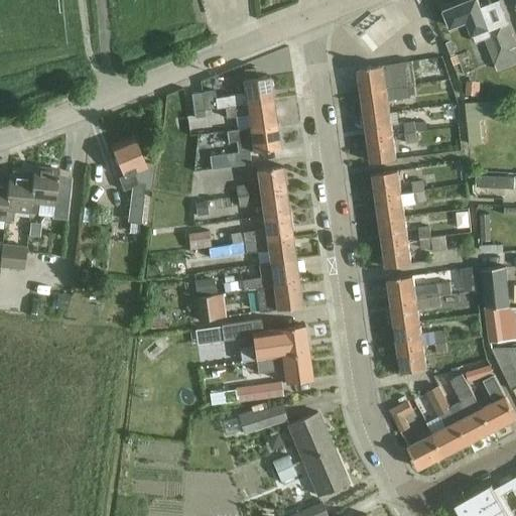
[(478,0),(469,0),(445,9),(453,26),(470,20),(478,42),(486,39),(498,70),(515,61),(515,43),(509,25),(503,27),(491,31),(483,8),(482,7),(481,8),(478,0)]
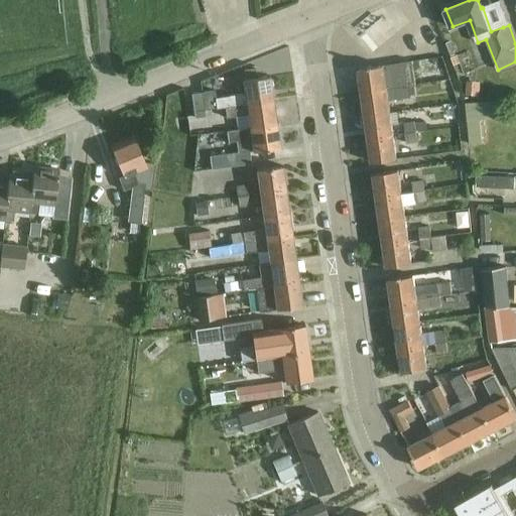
[(358,70),(362,94),(415,86),(415,85),(412,61),(410,61),(385,66),(366,68),(358,70)]
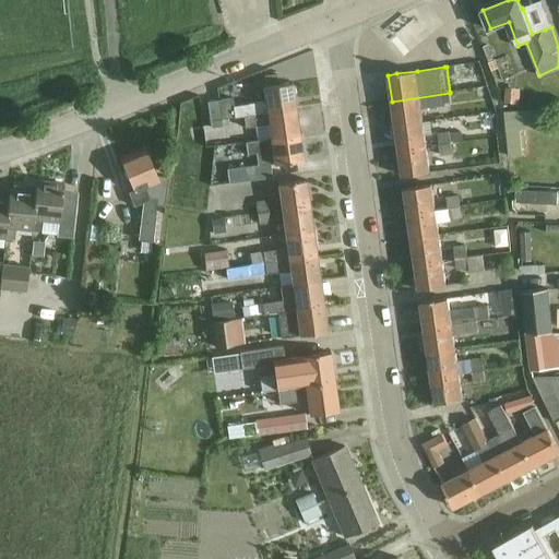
[(232,98),(218,100),(221,119),(235,117),(244,116),(295,108),(292,83),(263,86),(265,100),(248,104),(234,106),(232,98)]
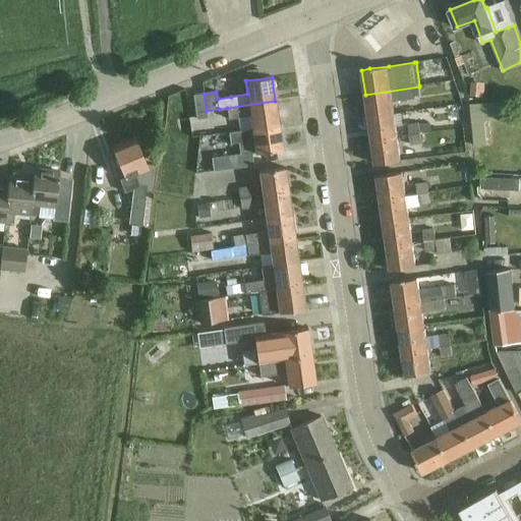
[(392,102),(415,98),(415,97),(420,96),(419,87),(365,95),(368,118),(394,114),(392,102)]
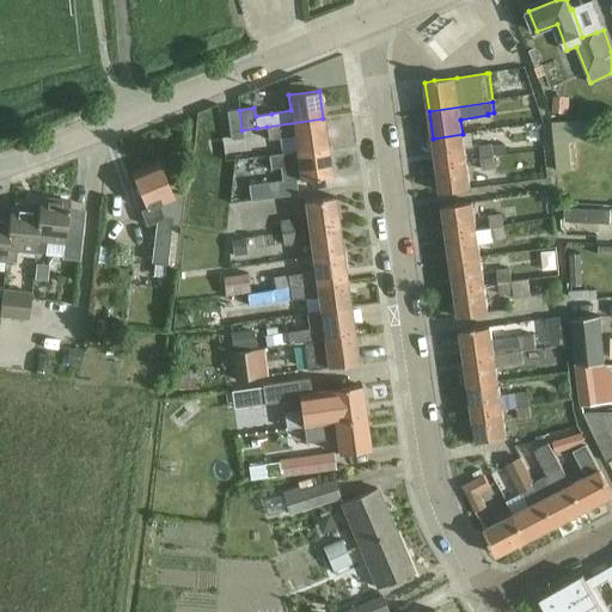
[(226,111),(231,140),(243,138),(242,130),(239,110),(226,111)]
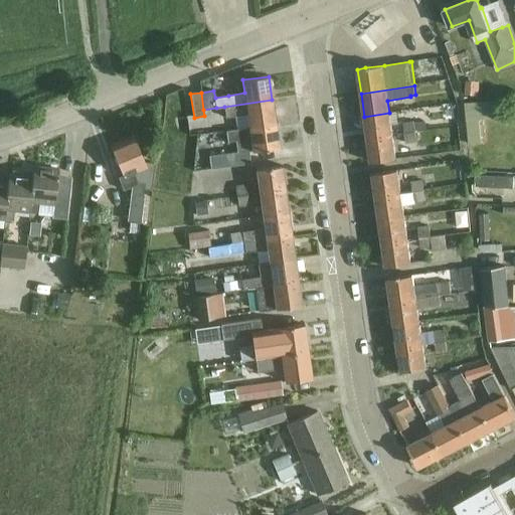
[(483,99),(465,100),(469,145),(482,144),(479,116),(484,116),(483,99)]
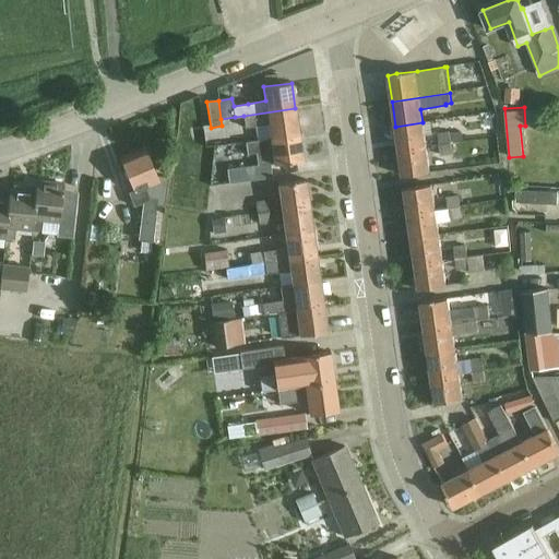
[(269,125),(271,139),(299,134),(295,108),(244,116),(245,128),(269,125)]
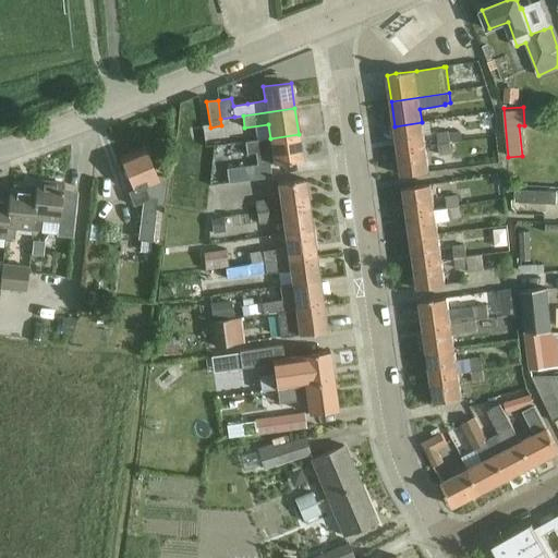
[(425,147),(422,122),(395,126),(398,150),(425,147)]
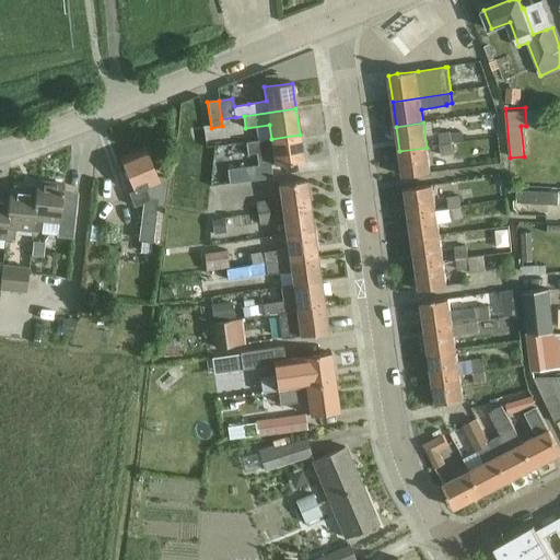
[(440,146),(452,143),(450,132),(438,133),(440,146)]
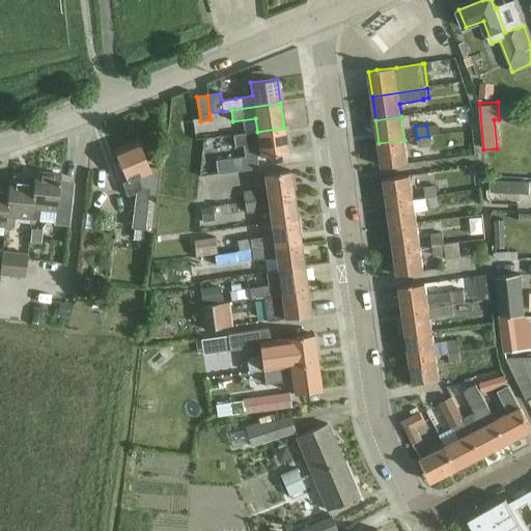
[(257,132),(233,135),(234,146),(245,145),(246,157),(257,156),(258,157),(287,152),(284,128),(257,132)]
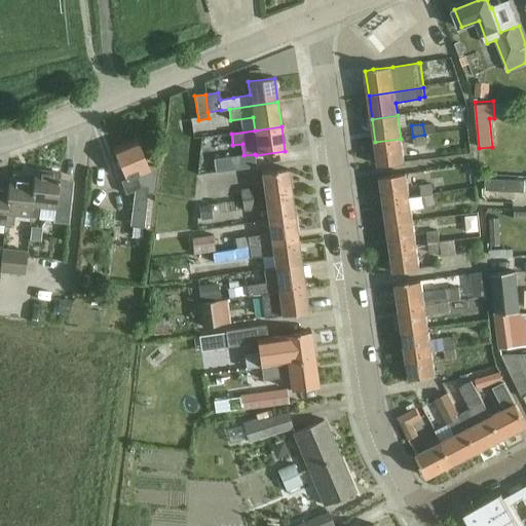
[(424,135),(413,137),(414,148),(425,146),(424,135)]
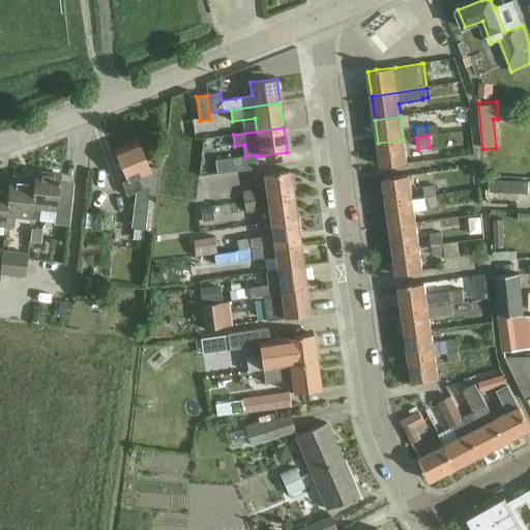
[(155,195),(157,178),(159,168),(157,168),(157,169),(149,168),(137,140),(114,150),(126,180),(121,182),(127,196),(135,192),(130,228),(144,229),(147,203),(146,193),(154,194),(154,195),(155,195)]
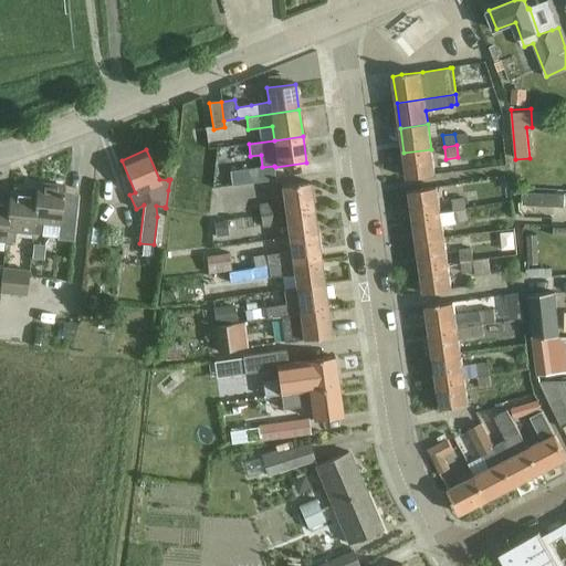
[(407,178),(435,174),(431,149),(404,153),(407,178)]
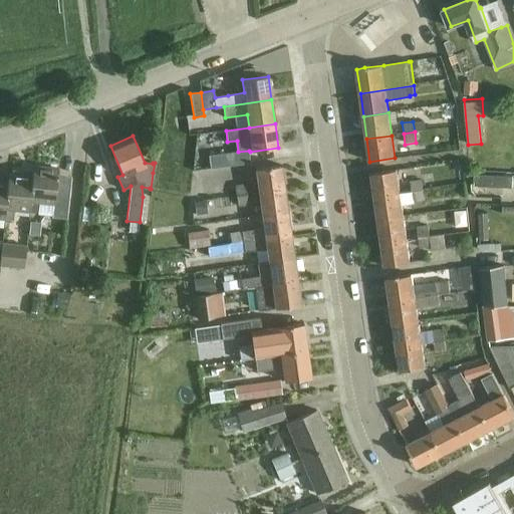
[(210,156),(211,169),(251,164),(250,152),(249,151),(238,152),(210,156)]
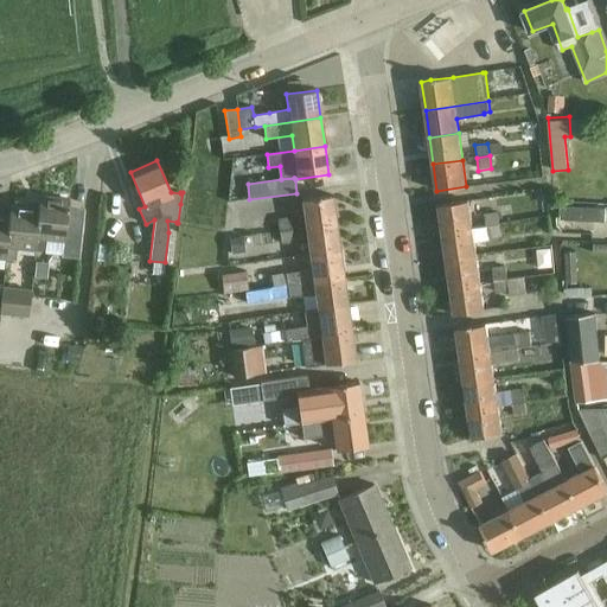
[(306,228),(337,223),(332,195),(301,199),(306,228)]
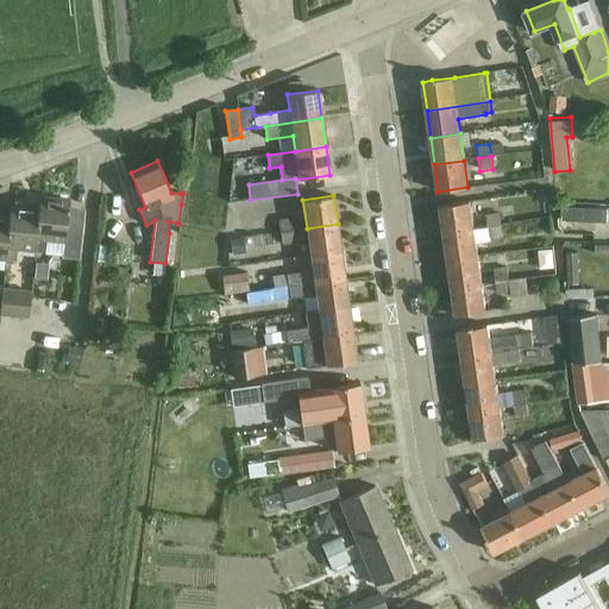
[(61,257),(80,259),(85,212),(68,211),(69,200),(39,196),(38,201),(38,208),(35,251),(45,252),(46,240),(63,242),(61,257)]
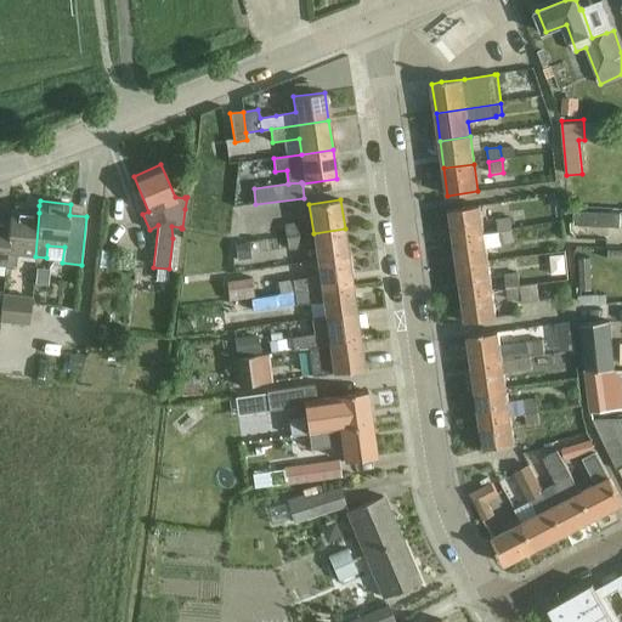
[(10,221),(5,265),(16,266),(17,254),(35,256),(39,213),(39,205),(28,204),(28,208),(16,207),(15,210),(10,209),(9,221),(10,221)]
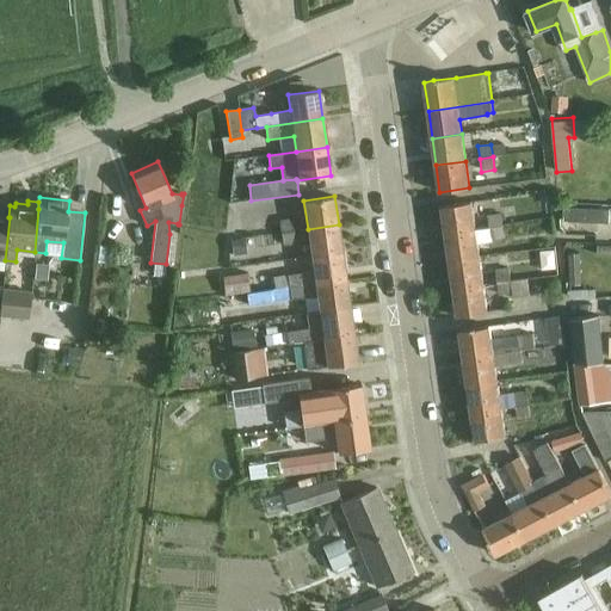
[(455,204),(442,207),(446,234),(475,230),(503,227),(501,215),(474,218),(471,202),(458,204),(458,202),(455,203),(455,204)]
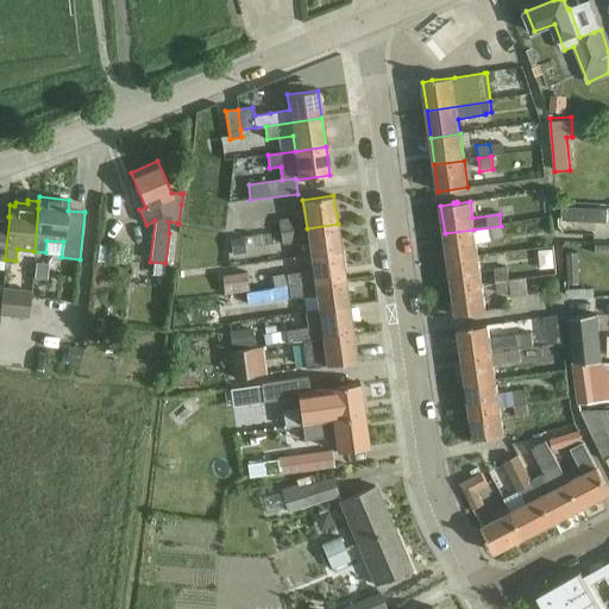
[(562,221),(607,224),(608,209),(563,207),(562,221)]
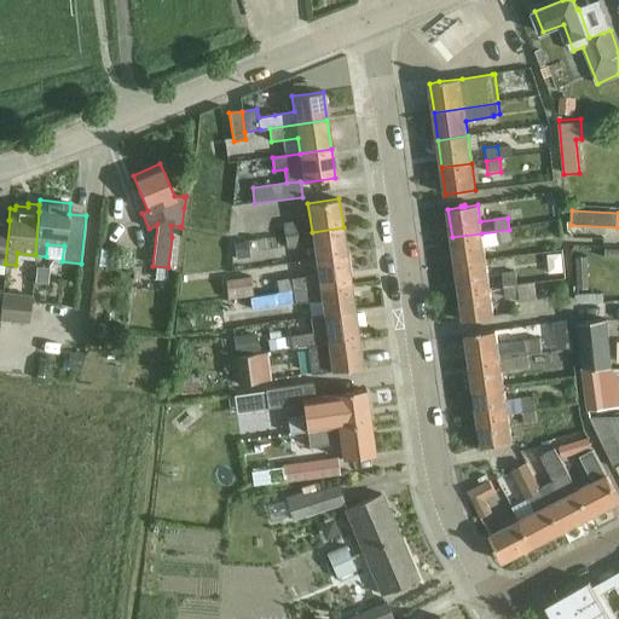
[(283,224),(285,236),(298,235),(295,221),(283,224)]
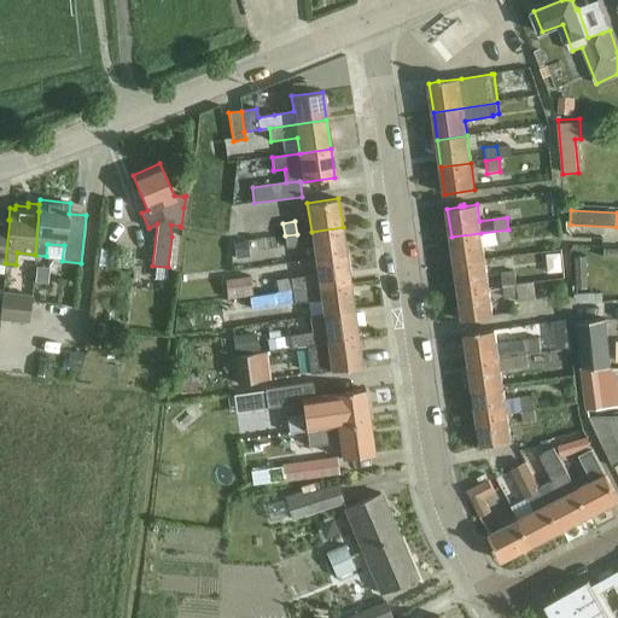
[(343,227),(312,232),(315,260),(347,255),(343,227)]
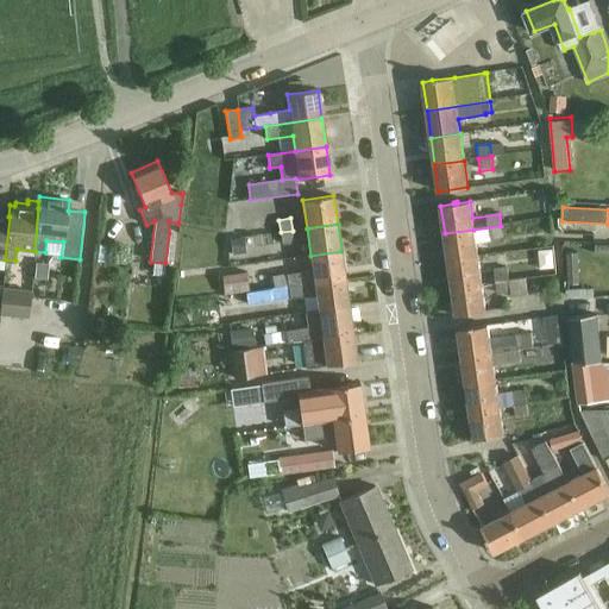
[(473,230),(445,233),(449,261),(478,257),(476,242),(489,240),(503,238),(501,226),(473,230)]
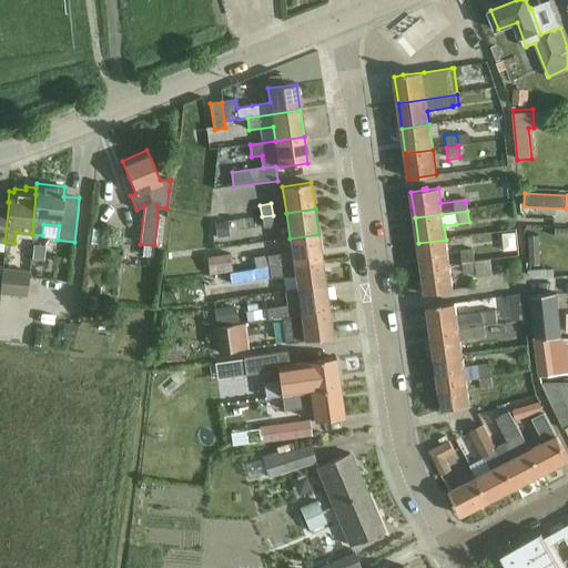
[(273,215),(262,216),(263,227),(274,225),(273,215)]
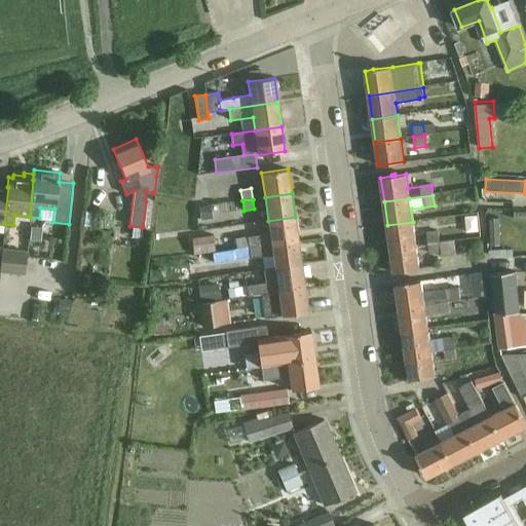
[(235,250),(298,240),(295,217),(268,221),(270,233),(234,238),(235,250)]
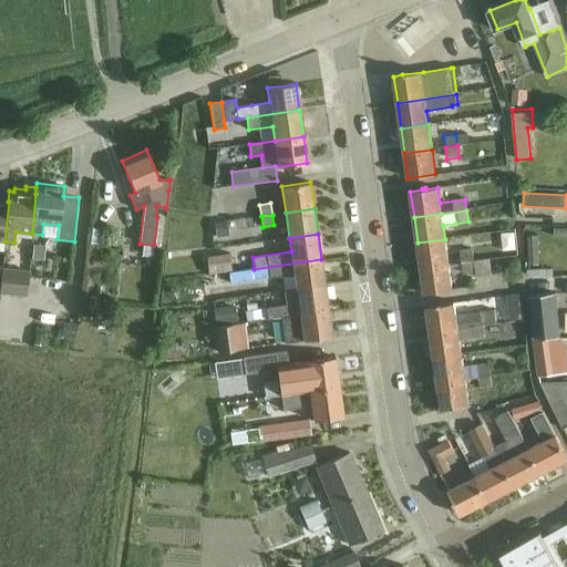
[(421,268),(449,265),(445,239),(418,243),(421,268)]
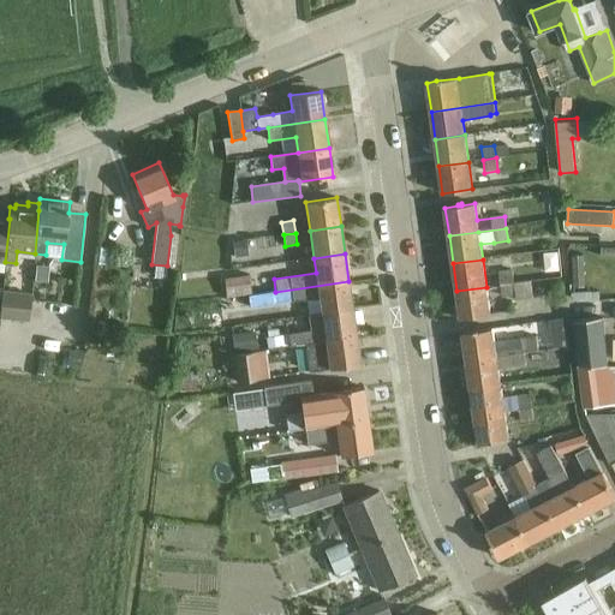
[(499,272),(500,285),(530,280),(529,269),(513,270),(513,269),(499,272)]
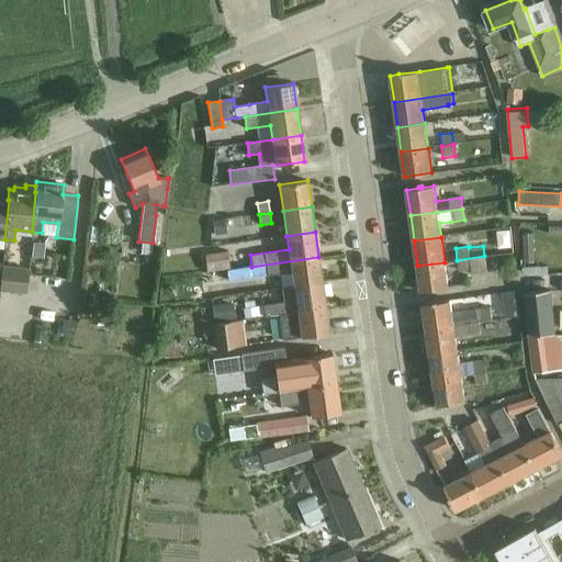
[(491,247),(490,269),(506,270),(507,248),(491,247)]
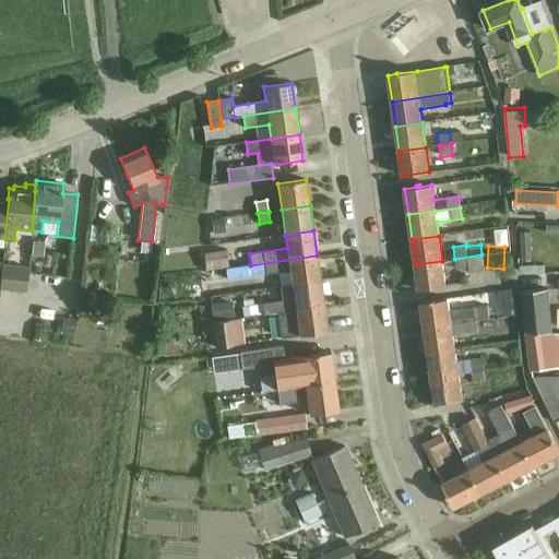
[(225,249),(203,251),(206,270),(227,268),(225,249)]
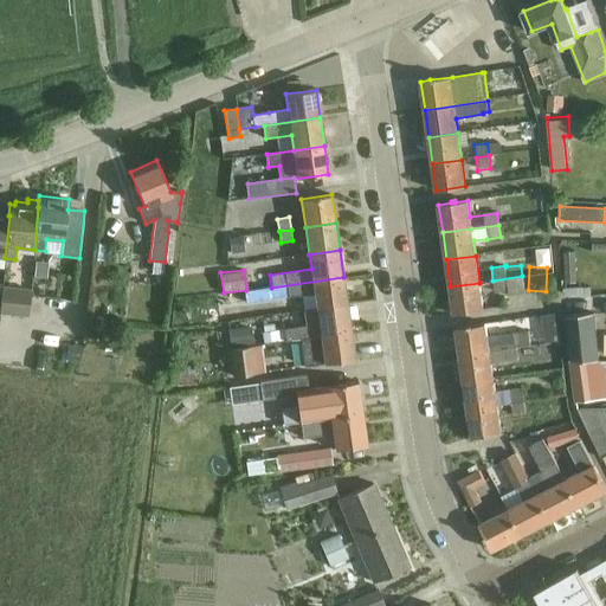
[(522,276),(492,281),(495,294),(508,291),(508,297),(526,295),(522,276)]
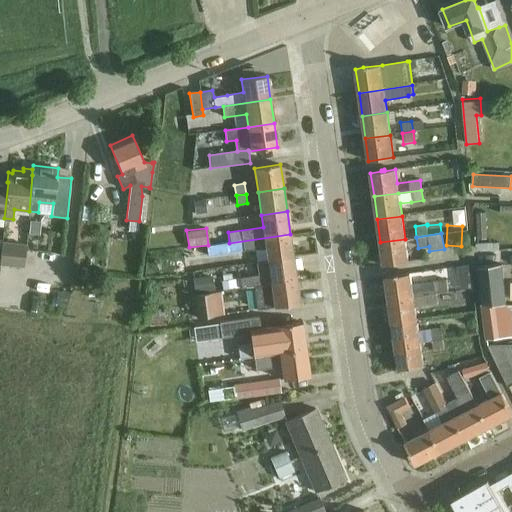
[(267,261),(293,257),(290,234),(229,243),(231,253),(266,248),(267,261)]
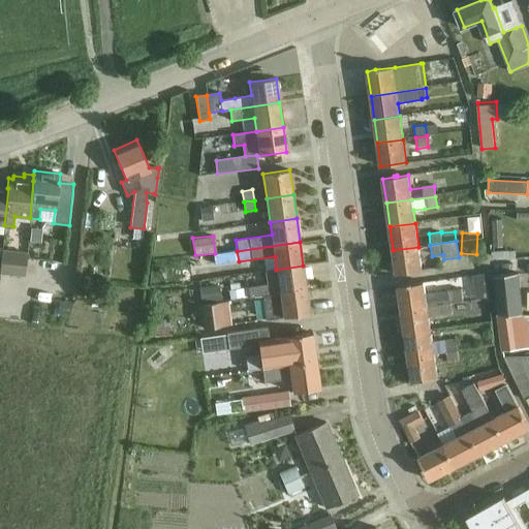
[(509,252),(528,251),(528,242),(509,242),(509,252)]
